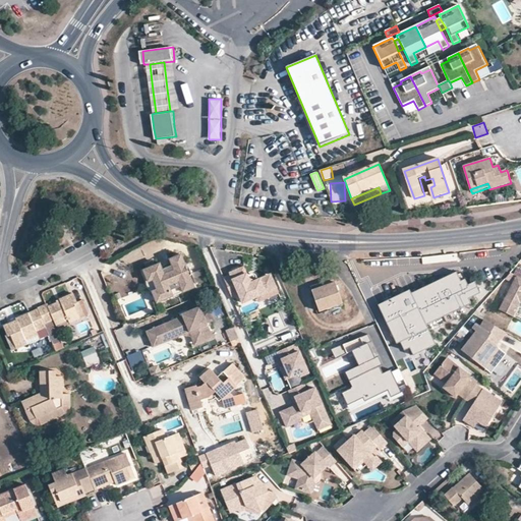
[(153,292),(157,302),(195,287),(191,277),(192,274),(190,267),(186,265),(181,254),(170,258),(173,266),(170,267),(164,269),(162,270),(160,264),(155,266),(147,269),(143,270),(149,282),(150,281),(154,291),(153,292)]
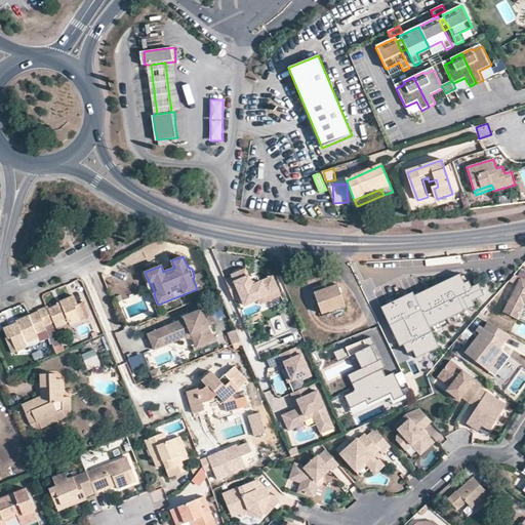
[(232,278),(225,280),(233,299),(240,296),(241,297),(252,303),(278,291),(273,280),(260,285),(250,281),(248,276),(245,269),(231,275),(232,278)]
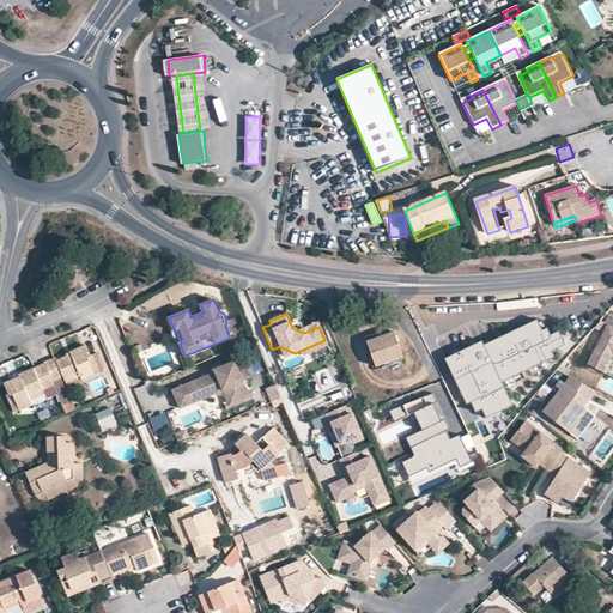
[(226,322),(231,333),(247,327),(242,315),(226,322)]
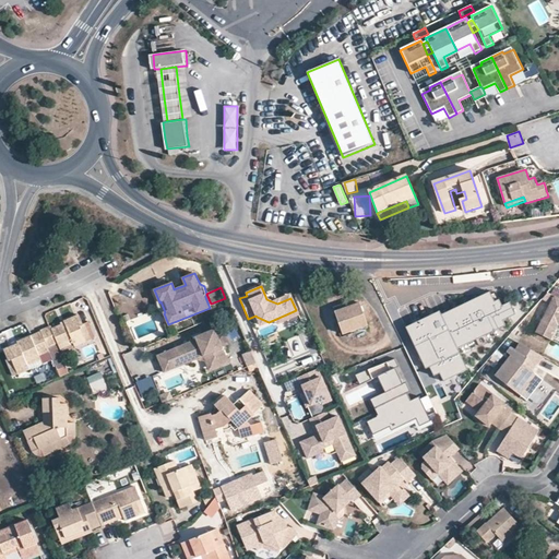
[(387,307),(392,305),(388,290),(382,293),(387,307)]
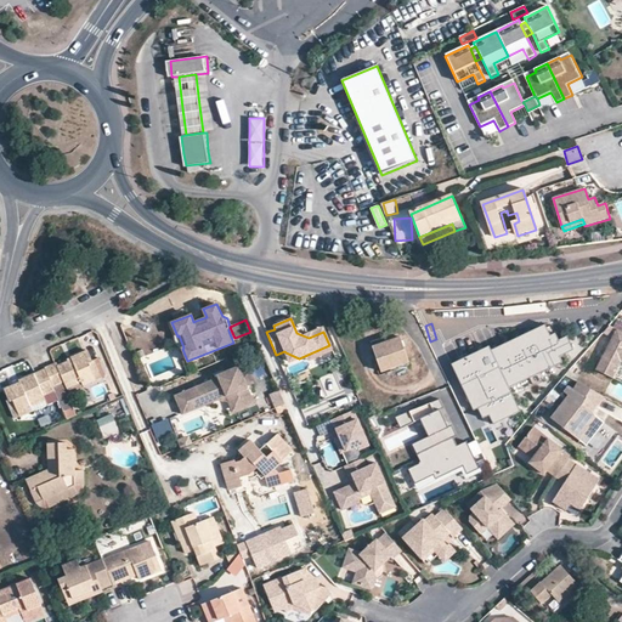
[(491,344),(452,362),(474,407),(480,405),(485,414),(491,412),(495,422),(524,407),(513,383),(564,358),(561,352),(575,345),(569,333),(560,338),(557,329),(550,333),(546,323),(492,349),(491,344)]
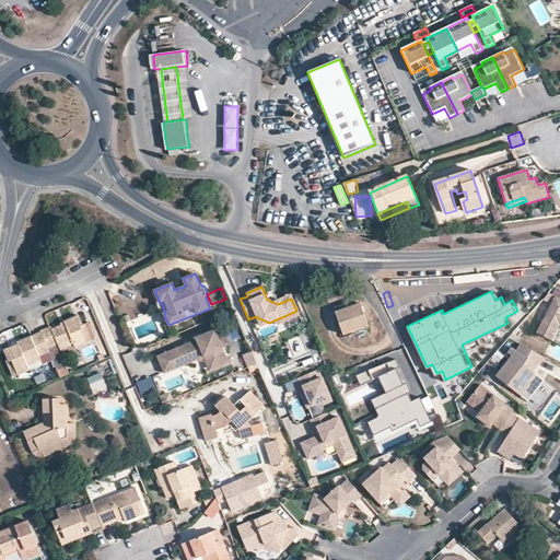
[(279,300),(265,294),(267,300),(278,304),(291,299),(290,295),(279,300)]
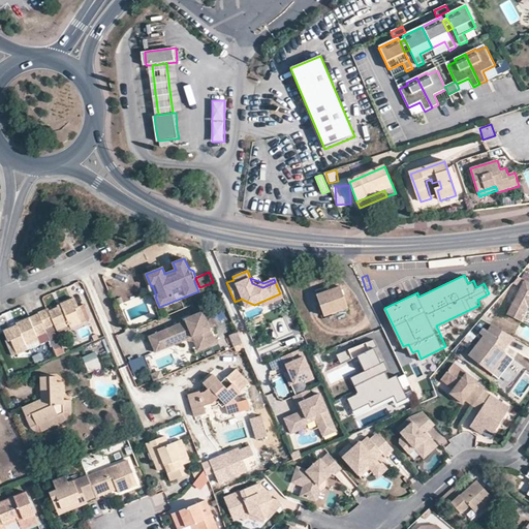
[(313,291),(315,294),(338,285),(336,282),(313,291)]
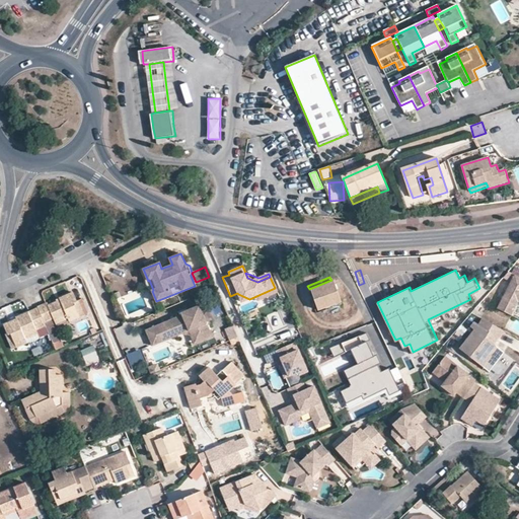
[(512,315),(518,303),(518,278),(514,277),(498,309),(512,315)]
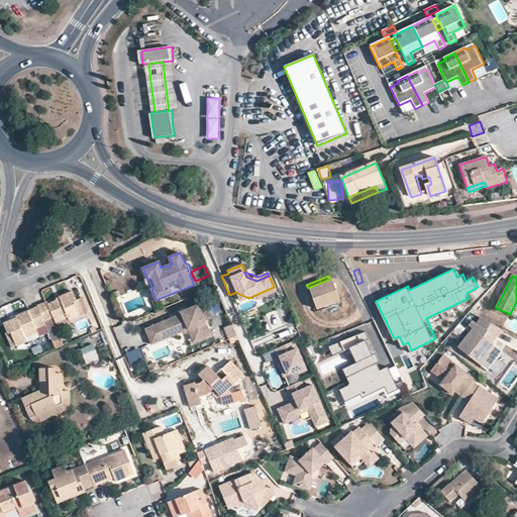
[(315,305),(317,308),(329,303),(338,298),(330,279),(308,288),(315,305)]
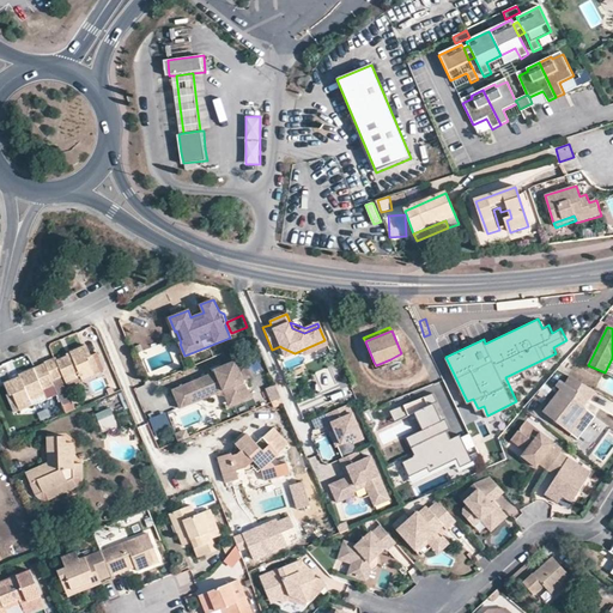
[(61,375),(62,377),(77,371),(80,378),(97,371),(90,354),(89,354),(84,345),(67,352),(68,354),(55,359),(53,357),(43,359),(43,362),(52,378),(61,375)]
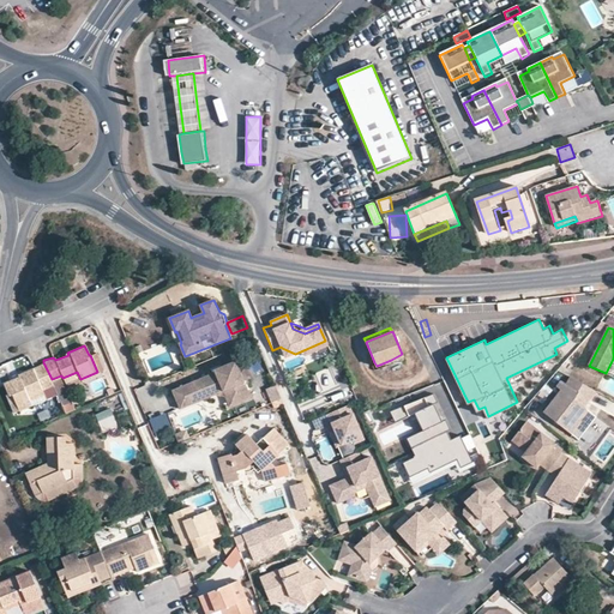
[(221,385),(229,387),(232,393),(227,396),(230,405),(252,397),(236,361),(216,369),(217,372),(193,381),(199,399),(216,392),(215,387),(221,385)]
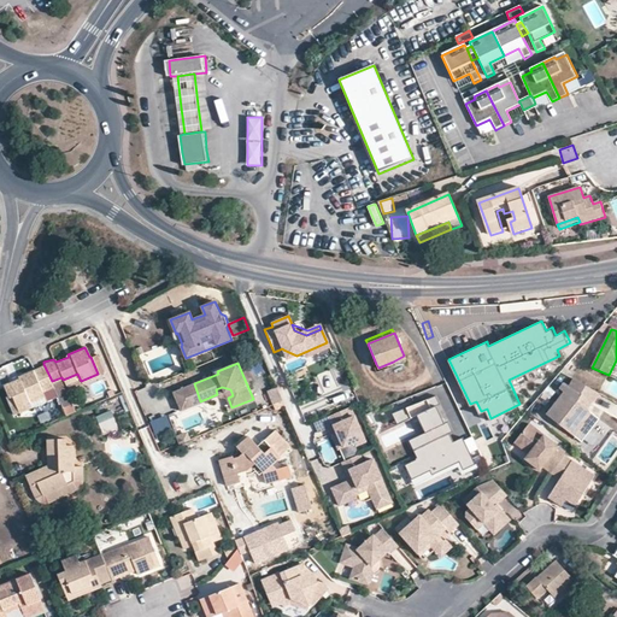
[(43,364),(17,376),(18,378),(4,385),(9,395),(11,394),(19,411),(31,406),(28,397),(41,392),(53,387),(52,381),(43,364)]
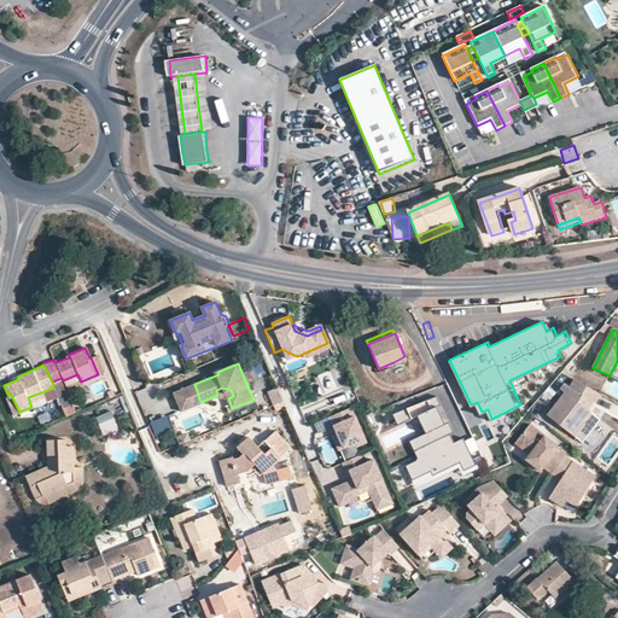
[(326,394),(338,389),(330,369),(318,375),(326,394)]
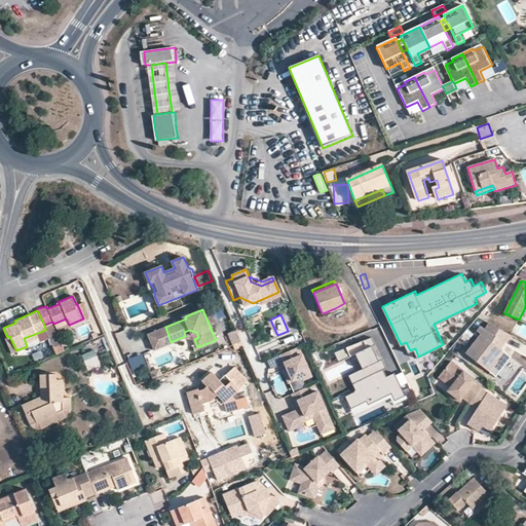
[(498,349),(495,346),(498,342),(501,344),(503,342),(508,345),(512,336),(487,323),(482,329),(478,326),(474,330),(479,334),(464,353),(488,372),(496,362),(494,360),(500,352),(501,350),(498,349)]
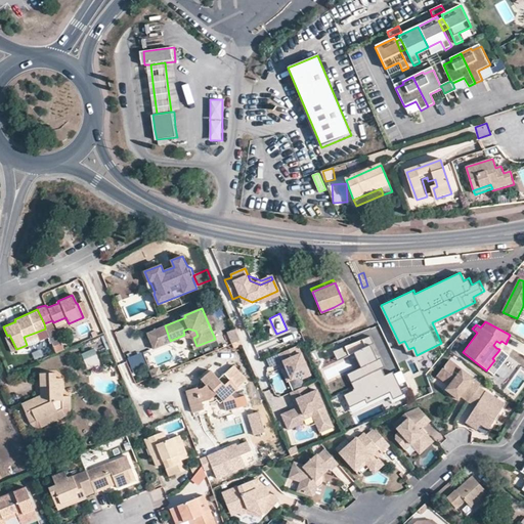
[(165,325),(158,329),(164,344),(170,341),(165,325)]
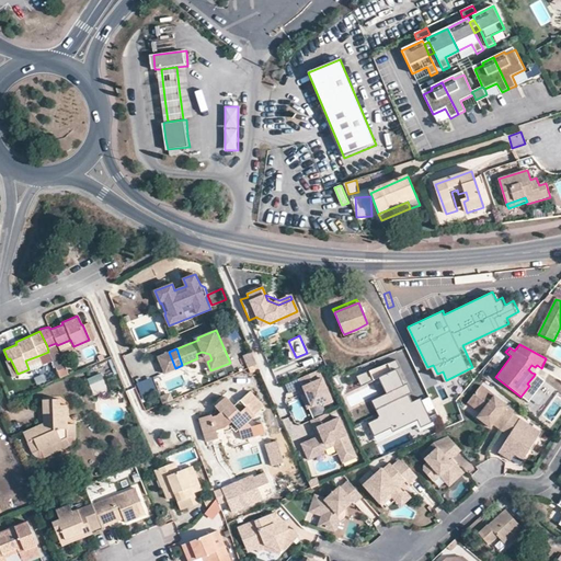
[(169,352),(159,355),(165,371),(175,368),(169,352)]
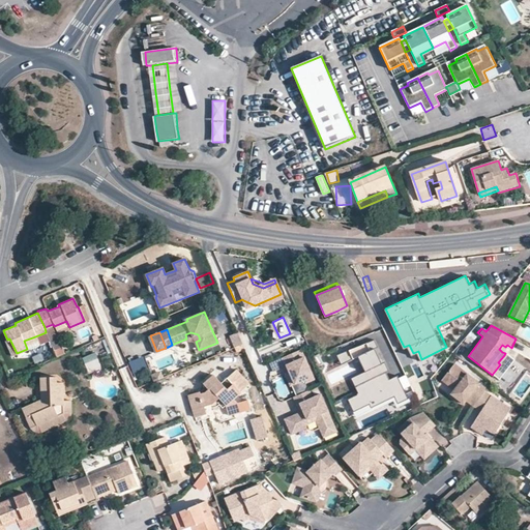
[(185,334),(186,339),(196,342),(200,340),(198,334),(190,332),(185,334)]
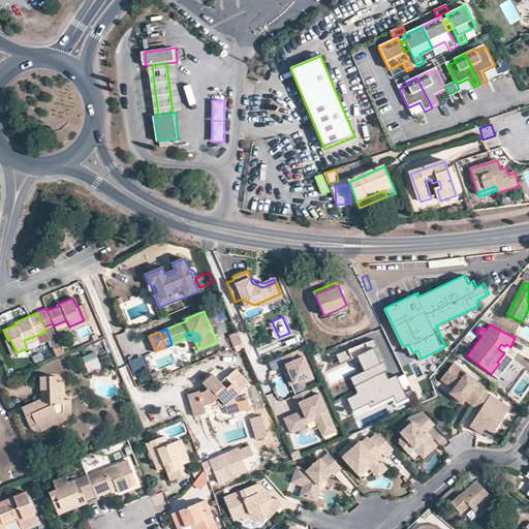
[(239,332),(230,334),(234,349),(242,347),(239,332)]
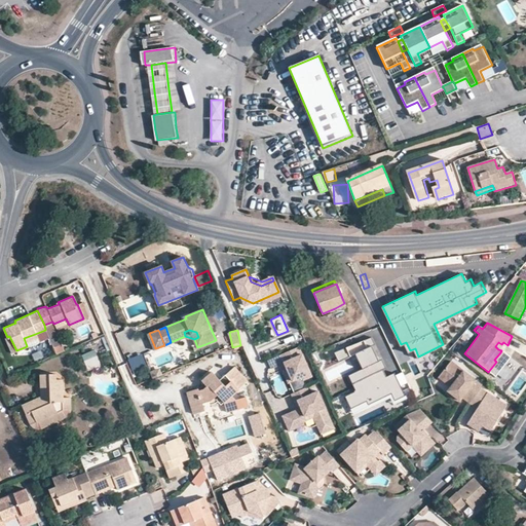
[(24,338),(27,346),(38,341),(35,334),(24,338)]
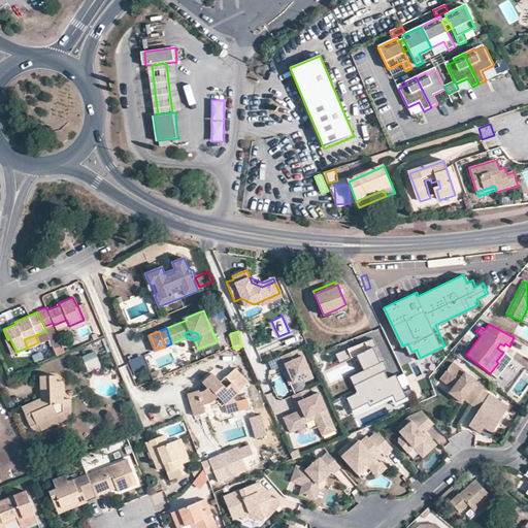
[(9,337),(7,338),(13,354),(17,352),(9,337)]
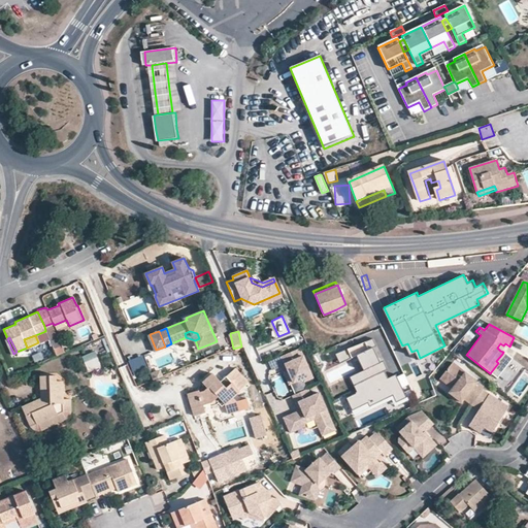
[(304,382),(314,377),(304,356),(300,348),(282,354),(286,364),(288,363),(289,366),(287,367),(288,369),(284,371),(290,384),(303,378),(304,382)]
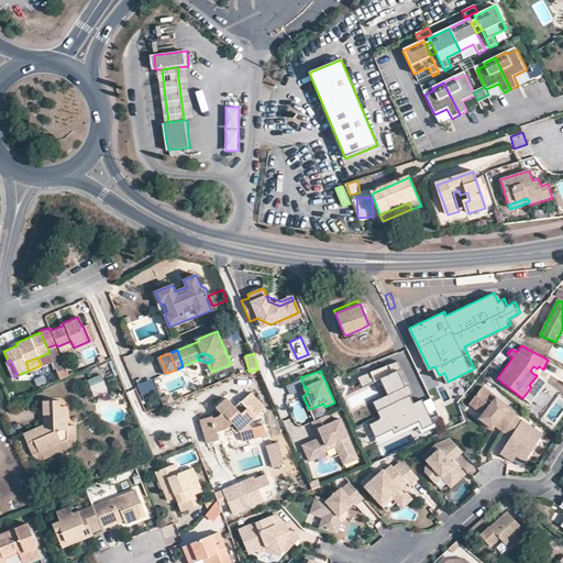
[(407,386),(399,371),(384,378),(393,397),(379,404),(387,419),(374,426),(378,434),(396,426),(398,430),(421,419),(427,430),(437,424),(423,398),(416,403),(414,398),(418,396),(412,384),(407,386)]
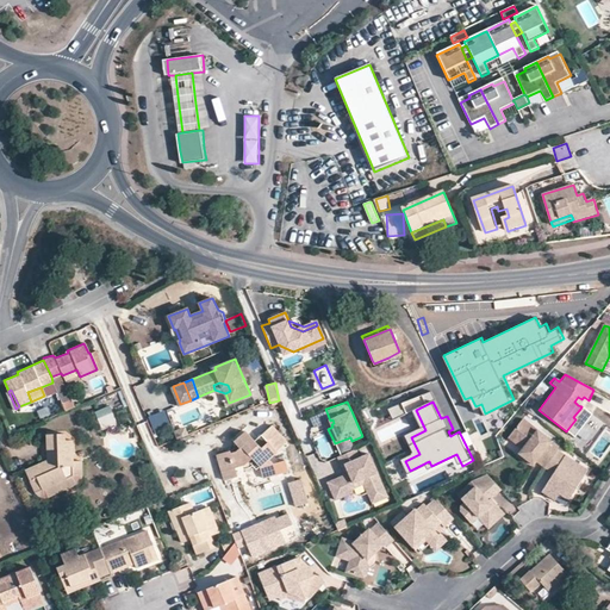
[(94,412),(98,418),(112,412),(110,406),(94,412)]
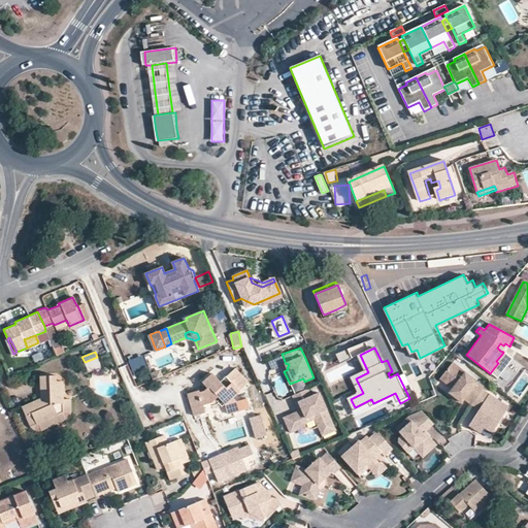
[(496,361),(498,363),(505,368),(510,361),(502,354),(496,361)]
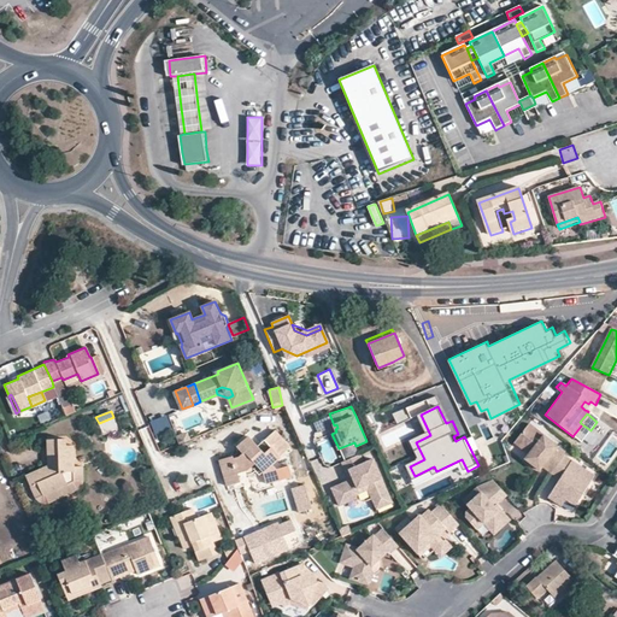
[(315,422),(318,430),(328,427),(325,418),(315,422)]
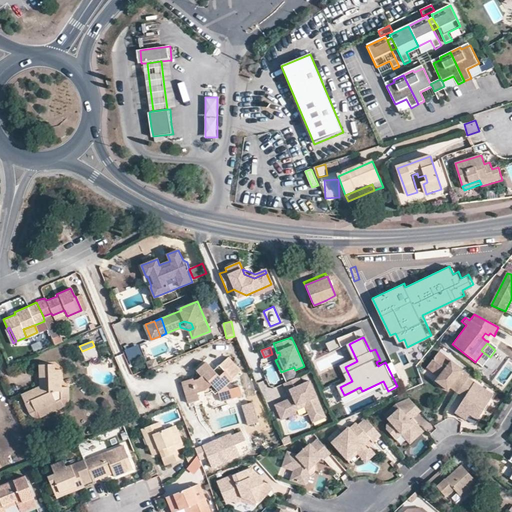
[(428,364),(439,373),(437,376),(434,380),(441,385),(446,389),(449,386),(457,393),(466,378),(468,376),(437,353),(428,364)]
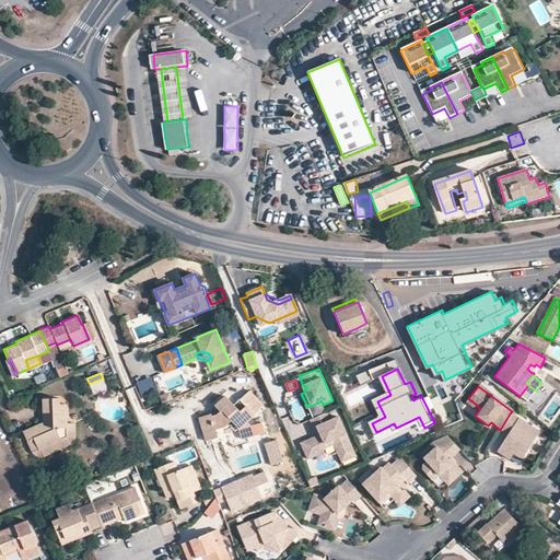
[(216,430),(223,427),(231,420),(238,429),(242,439),(255,435),(252,426),(251,426),(246,421),(263,406),(248,392),(234,405),(225,396),(216,406),(221,412),(212,416),(211,413),(199,417),(206,441),(218,438),(216,430)]
